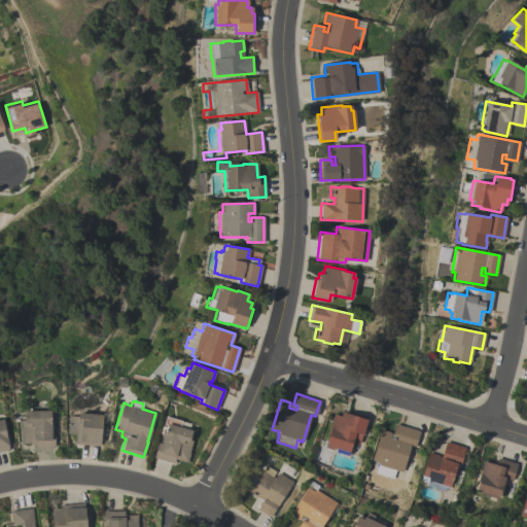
[(50,431),(54,431),(55,447),(33,448),(33,443),(21,444),(20,420),(24,420),(24,411),(49,410),(50,431)]
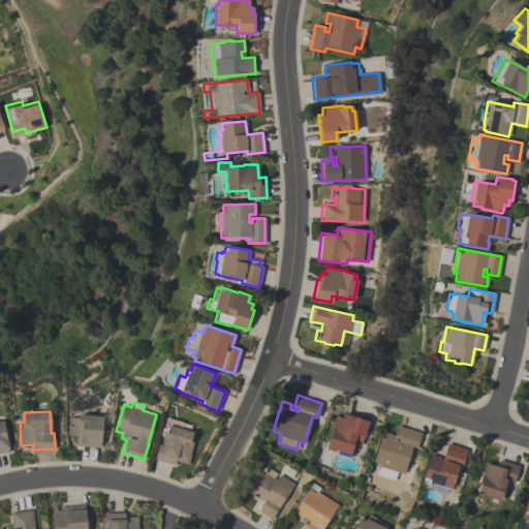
[(349,415),(349,412),(368,418),(360,445),(352,443),(350,450),(351,450),(349,457),(336,453),(337,449),(334,449),(334,452),(325,448),(327,444),(329,436),(328,436),(334,415),(341,417),(342,413),(349,415)]
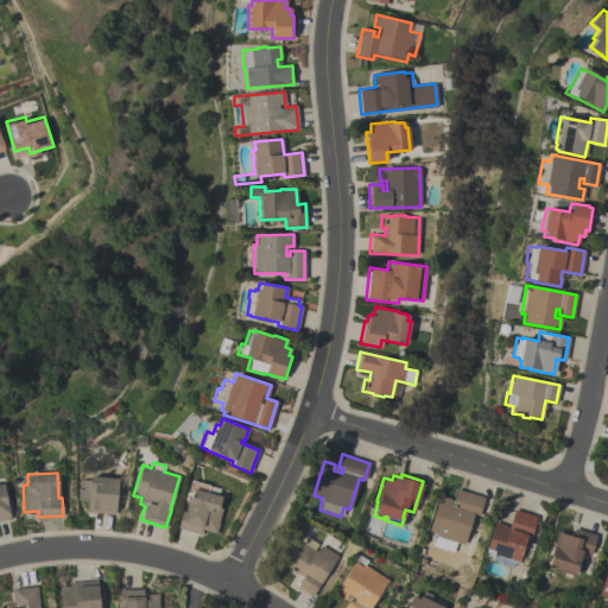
[(114,514),(86,512),(86,500),(77,500),(78,479),(89,480),(89,475),(118,477),(114,514)]
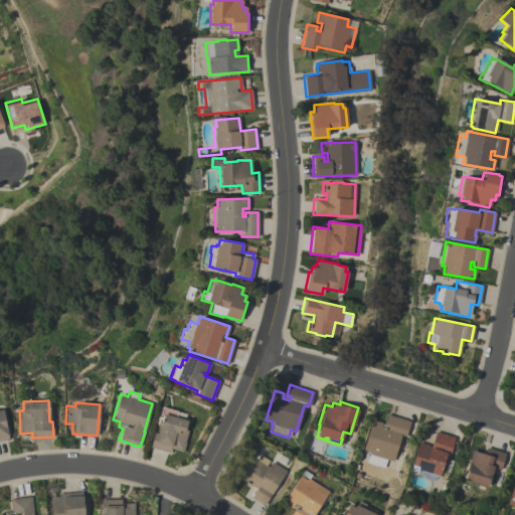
[(186,413),(184,419),(187,420),(184,430),(188,431),(185,442),(185,443),(183,452),(171,449),(169,453),(149,447),(154,432),(157,433),(159,424),(160,424),(163,415),(159,414),(162,406),(186,413)]
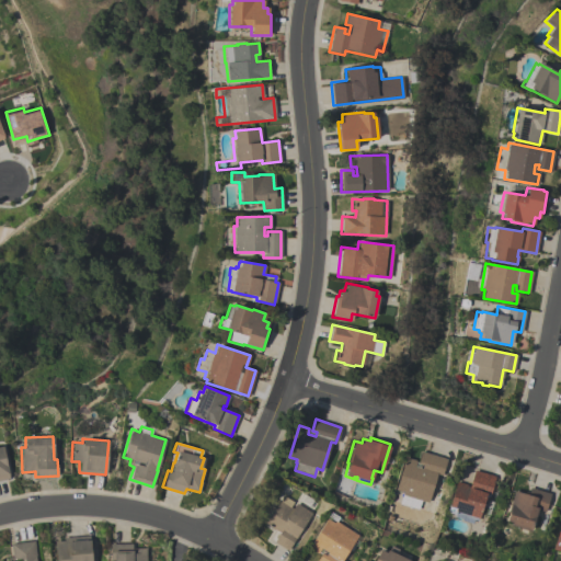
[(10,479),(0,480),(0,445),(2,445),(10,479)]
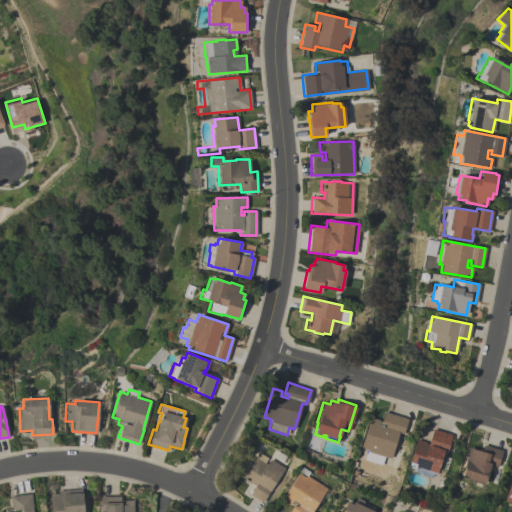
[(407,419),(403,434),(398,432),(390,458),(384,456),(381,466),(364,460),(367,449),(360,447),(369,417),(379,420),(378,422),(380,422),(384,412),(407,419)]
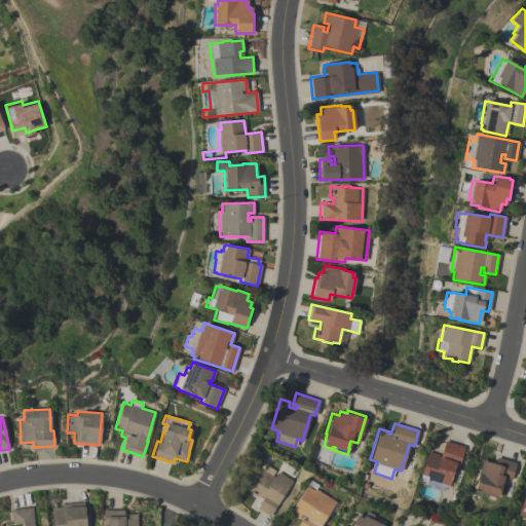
[(440,455),(444,441),(463,447),(459,463),(455,461),(448,486),(441,484),(440,487),(433,485),(434,481),(426,479),(425,482),(419,480),(421,475),(420,475),(427,451),(440,455)]
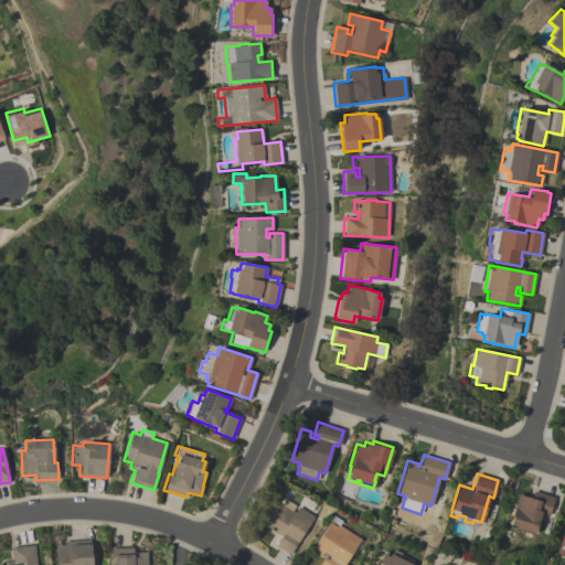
[(531,498),(533,491),(553,497),(548,515),(540,513),(534,535),(513,530),(514,525),(509,524),(516,494),(531,498)]
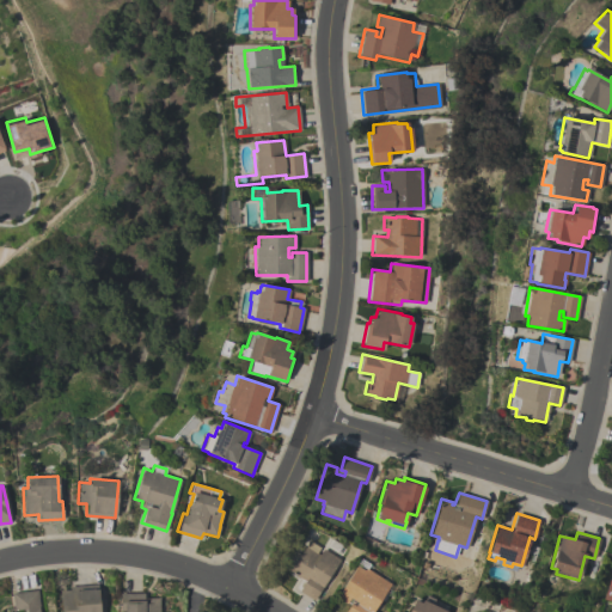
[(313,600),(298,591),(305,581),(299,577),(298,579),(287,571),(294,561),(293,561),(299,551),(300,551),(304,545),(301,545),(305,540),(307,542),(308,542),(318,549),(316,552),(319,555),(322,549),(323,550),(329,539),(340,546),(334,556),(340,560),(313,600)]
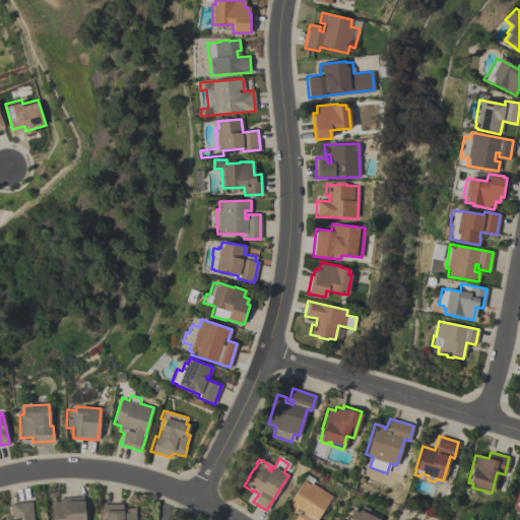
[(331,496),(317,519),(318,519),(293,519),(298,513),(301,515),(303,512),(297,508),(294,513),(285,508),(303,480),(309,484),(310,483),(303,479),(306,474),(314,479),(311,483),(331,496)]
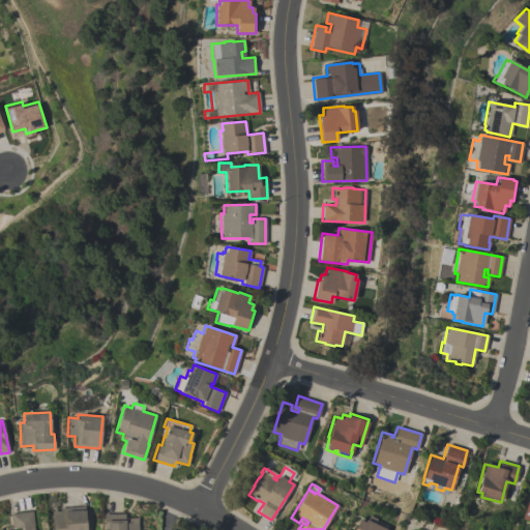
[(529,523),(529,522),(521,519),(529,488),(529,523)]
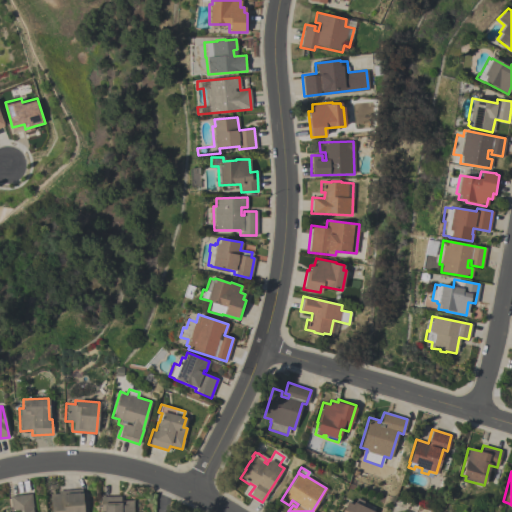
[(50,511),(49,494),(58,493),(57,491),(81,489),(83,511),(50,511)]
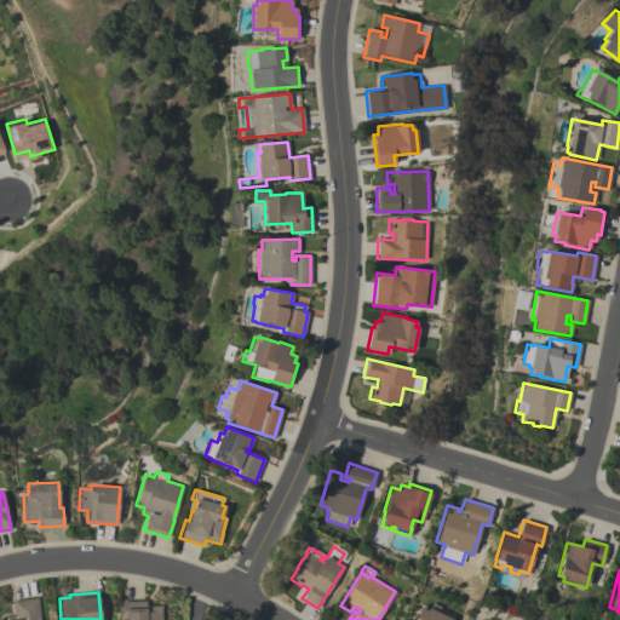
[(36,597),(39,619),(9,619),(9,616),(13,615),(11,601),(36,597)]
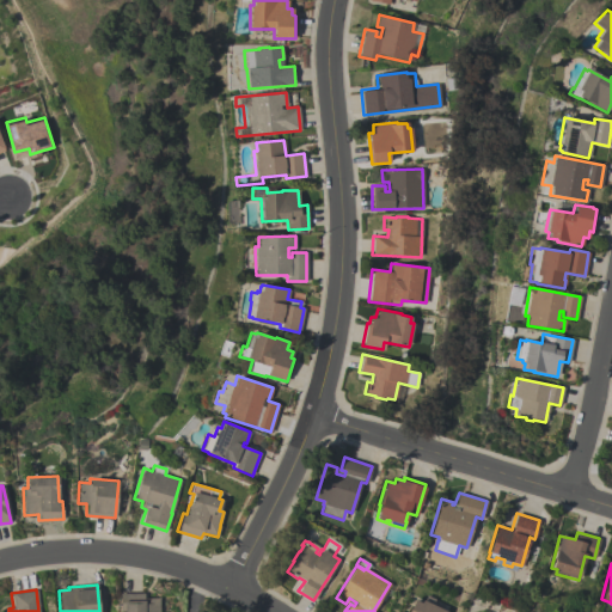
[(144,593),(144,598),(159,598),(159,611),(120,611),(120,593),(144,593)]
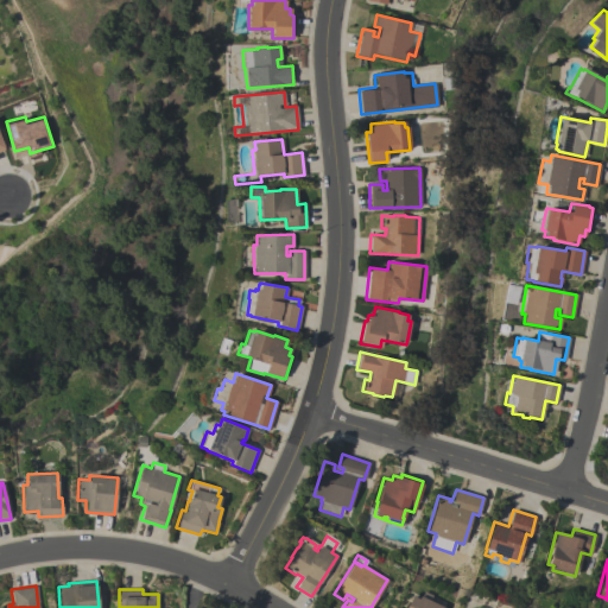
[(418,599),(419,595),(420,596),(424,590),(431,595),(429,600),(444,607),(443,607),(404,607),(411,595),(418,599)]
